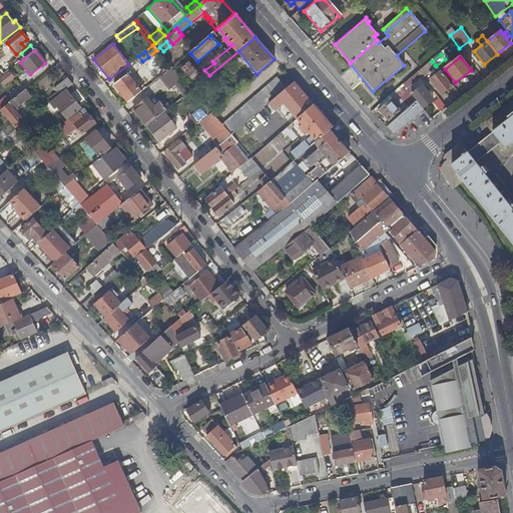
[(418,72),(421,76),(435,65),(432,61),(418,72)]
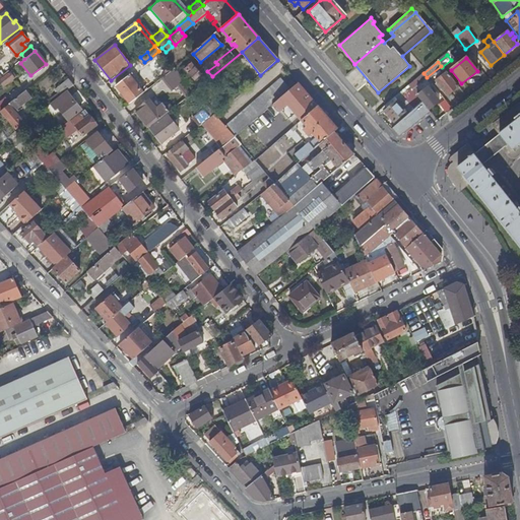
[(192,63),(185,69),(195,81),(202,76),(192,63)]
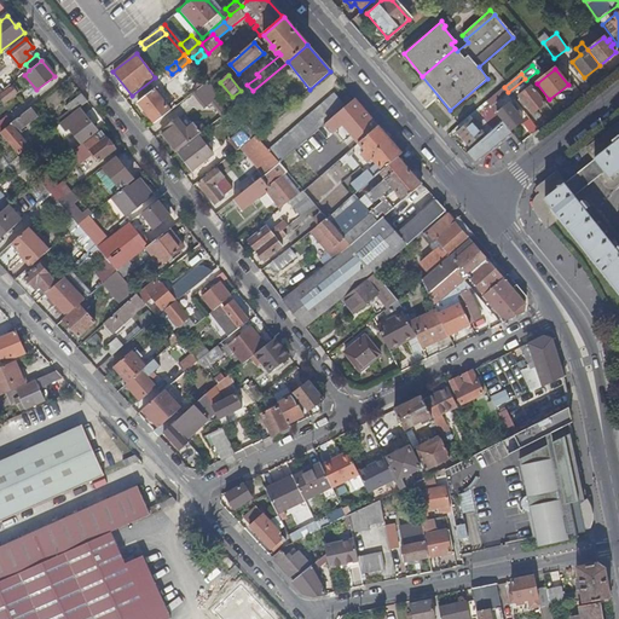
[(227,113),(231,109),(208,82),(207,84),(198,91),(209,105),(215,100),(227,113)]
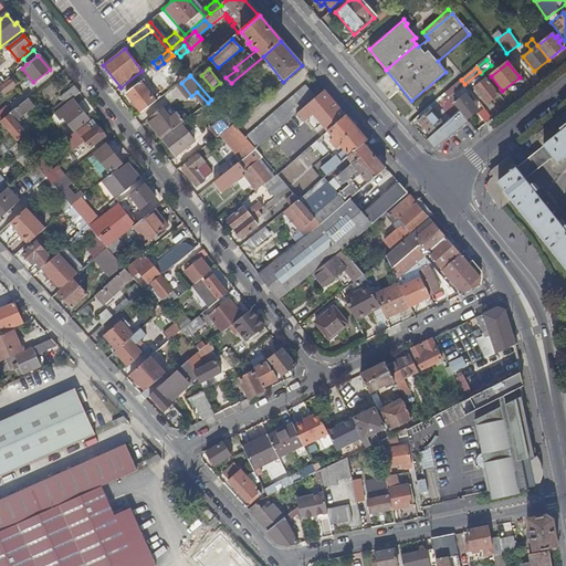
[(14,86),(9,79),(0,85),(0,92),(2,95),(14,86)]
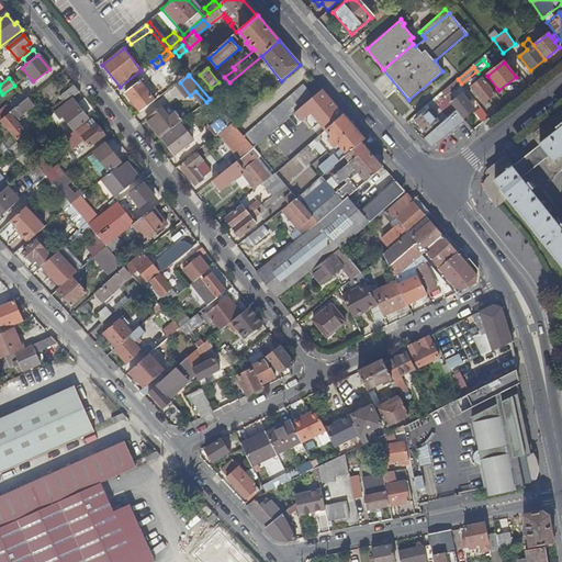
[(483,103),(495,93),(483,78),(471,88),(483,103)]
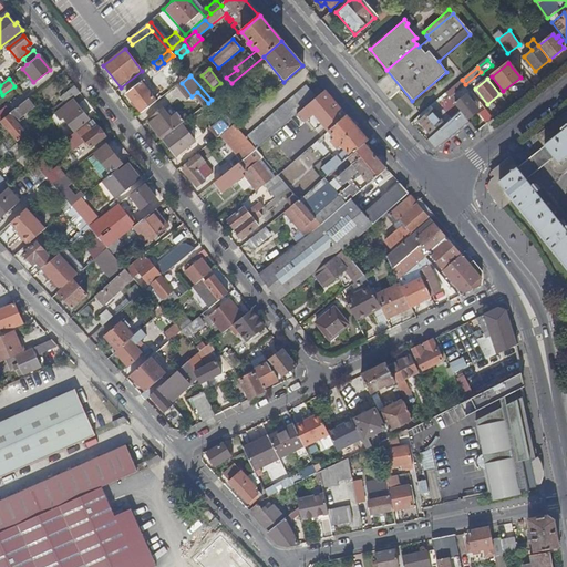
[(125,93),(141,113),(160,99),(144,80),(125,93)]
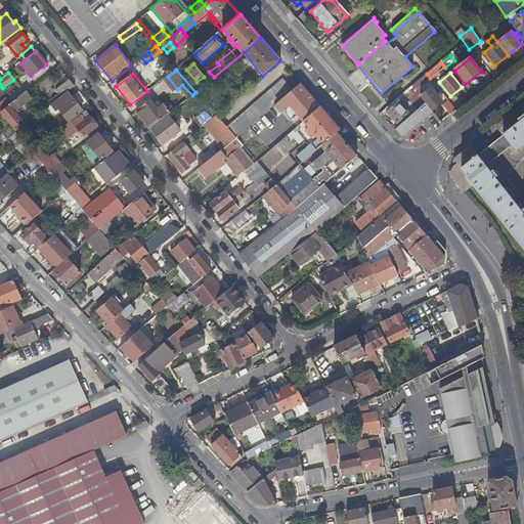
[(427,74),(411,86),(415,90),(430,78),(427,74)]
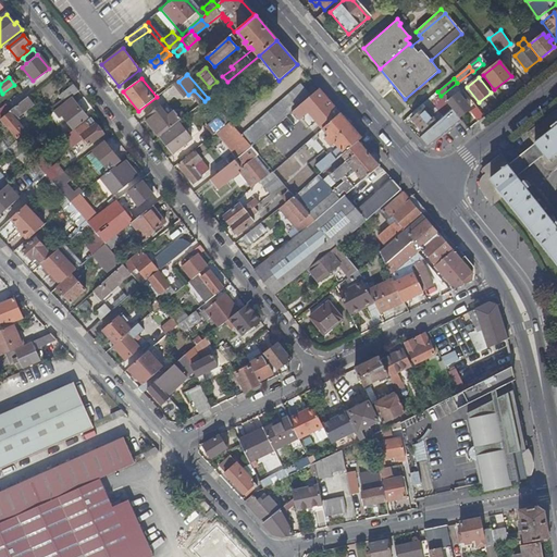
[(73,85),(72,85),(61,95),(66,101),(71,98),(78,93),(73,85)]
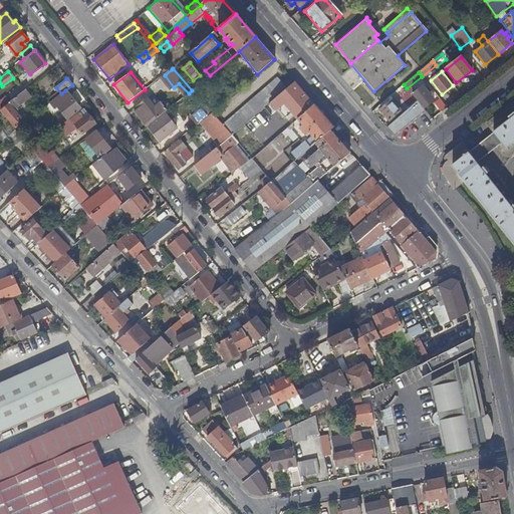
[(277,78),(222,125),(232,136),(269,104),(287,89),(277,78)]
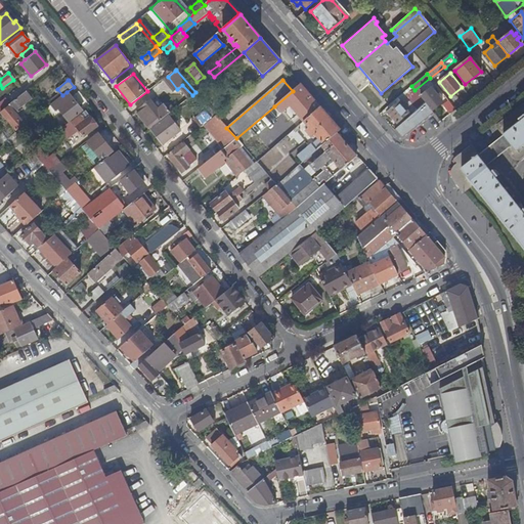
[(314,100),(300,84),(293,91),(274,106),(290,122),(314,100)]
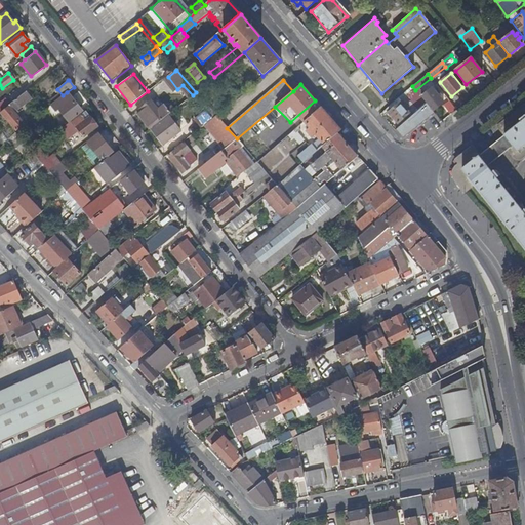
[(412,86),(405,92),(419,110),(427,104),(421,96),(415,90),(412,86)]
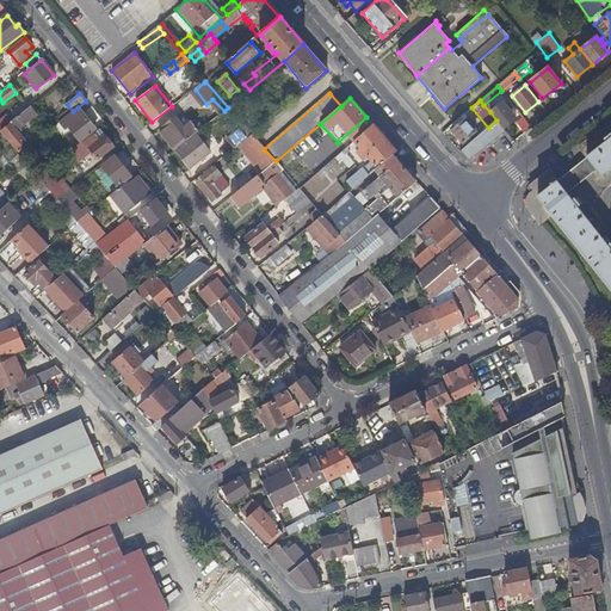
[(488,128),(470,143),(476,150),(483,149),(495,140),(498,140),(505,134),(503,130),(516,119),(503,103),(491,112),(497,121),(488,128)]
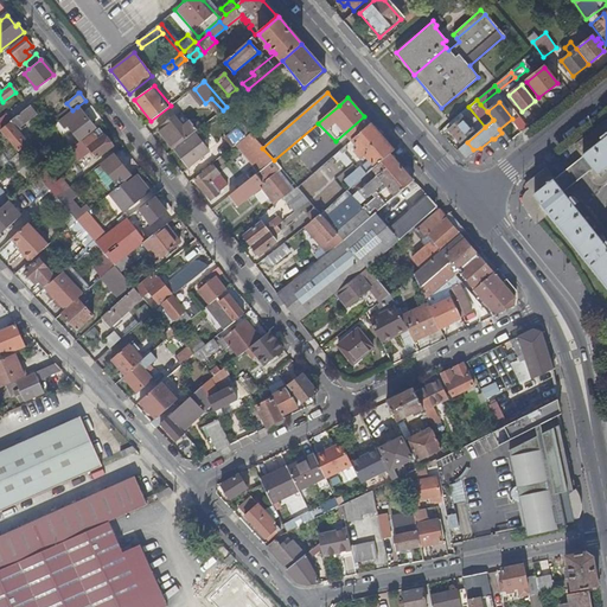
[(38,115),(30,107),(11,122),(0,129),(0,133),(17,153),(29,145),(17,131),(38,115)]
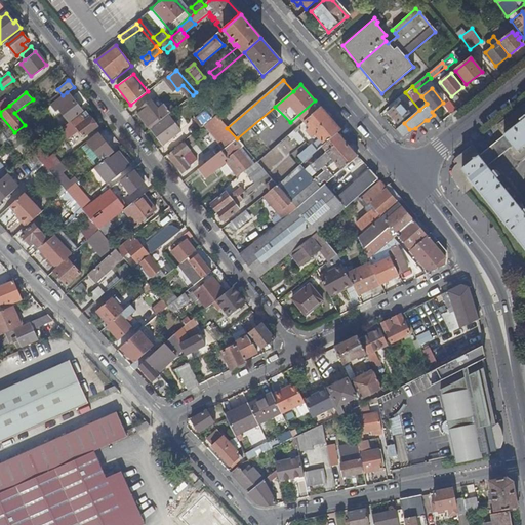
[(67,92),(63,95),(50,106),(55,112),(58,110),(69,122),(82,111),(67,92)]
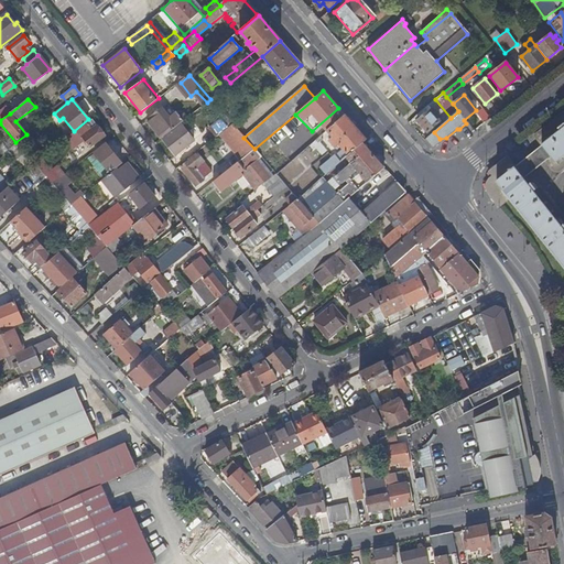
[(0,120),(10,114),(4,107),(0,109),(0,120)]
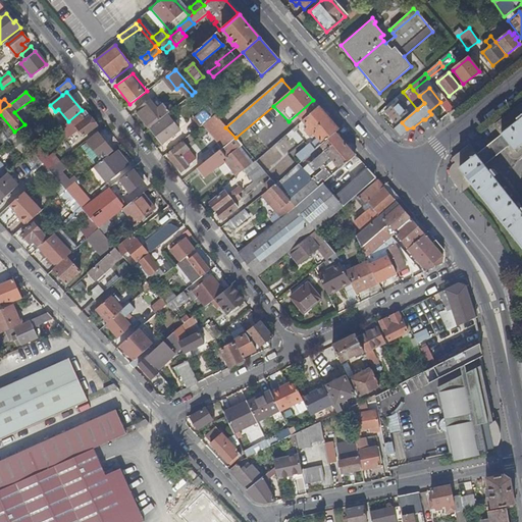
[(439,103),(445,112),(453,109),(447,99),(439,103)]
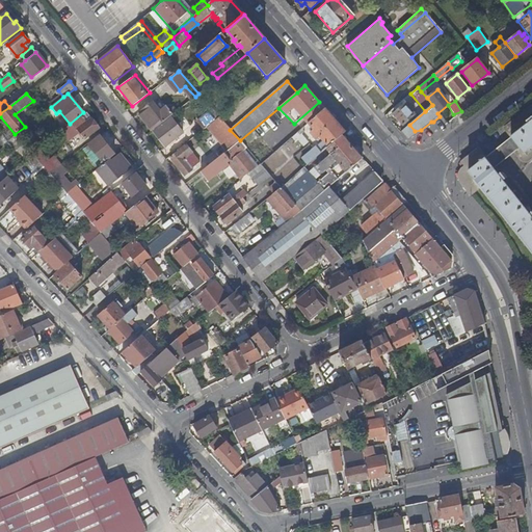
[(152,132),(177,111),(174,108),(169,111),(164,107),(159,111),(151,102),(137,113),(152,132)]
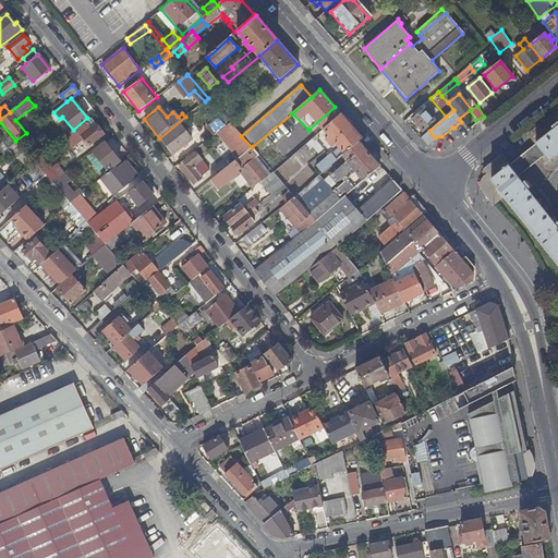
[(341,114),(335,107),(308,130),(314,137),(324,130),(341,114)]
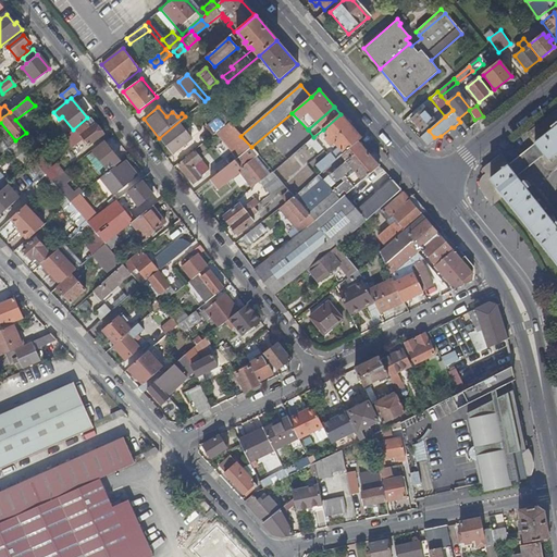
[(428,113),(424,109),(411,119),(421,132),(433,121),(428,113)]
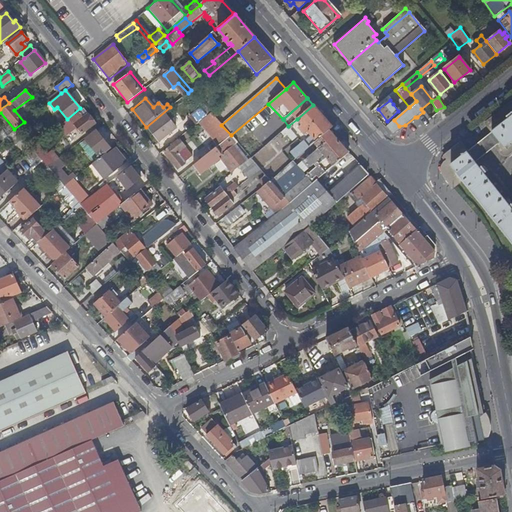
[(511,101),(484,124),(491,132),(500,143),(497,145),(503,152),(511,144),(511,101)]
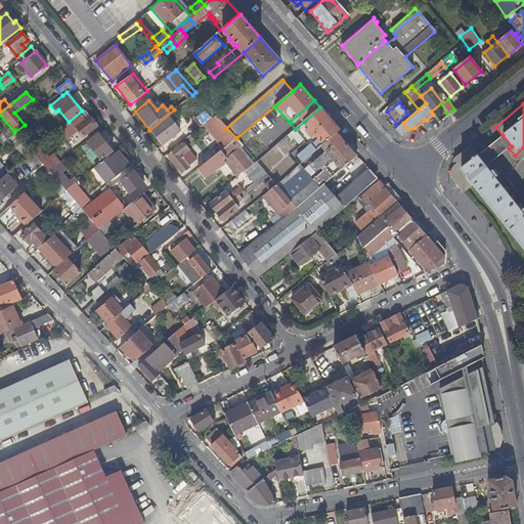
[(340,130),(320,107),(304,122),(309,129),(305,131),(311,138),(315,135),(318,138),(311,145),(315,150),(320,146),(336,133),(340,130)]
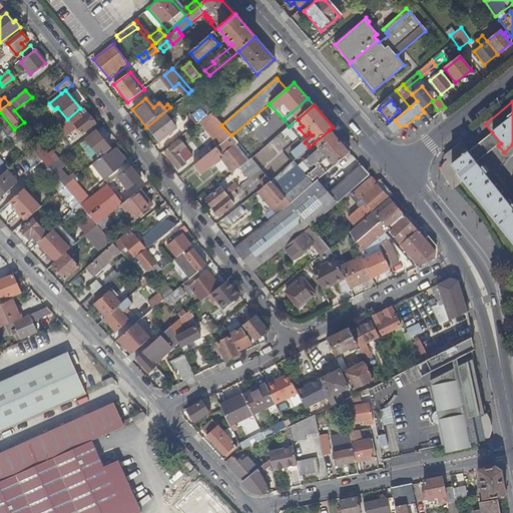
[(79,113),(69,121),(74,126),(75,125),(82,134),(95,124),(88,115),(83,118),(79,113)]
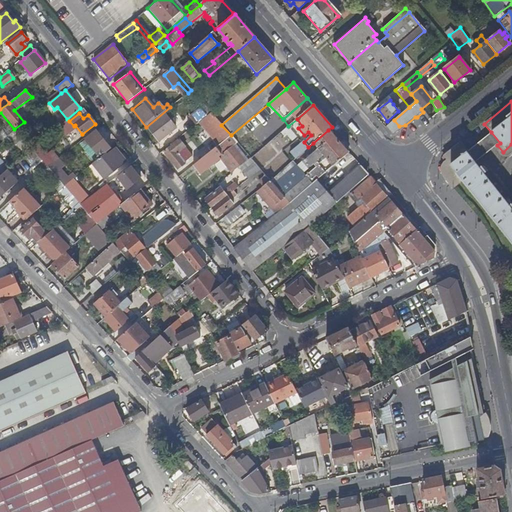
[(221,125),(211,113),(204,119),(210,127),(212,125),(219,134),(212,139),(218,146),(231,135),(221,125)]
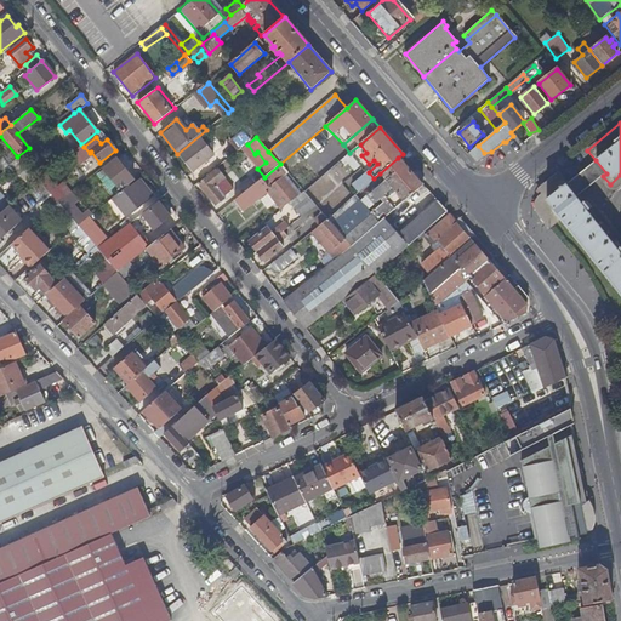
[(200,138),(181,154),(193,171),(214,155),(200,138)]
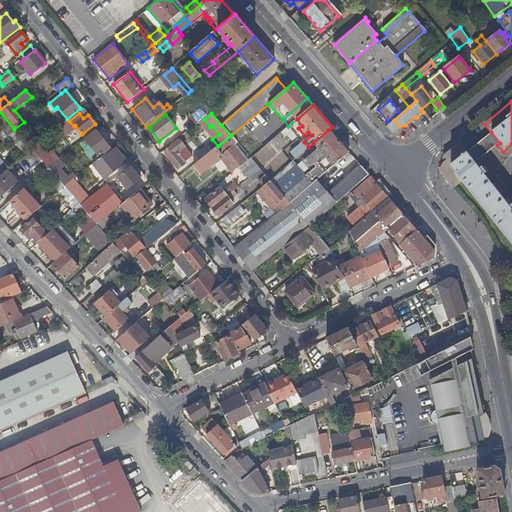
[(71,125),(67,120),(57,128),(60,131),(62,129),(64,131),(71,125)]
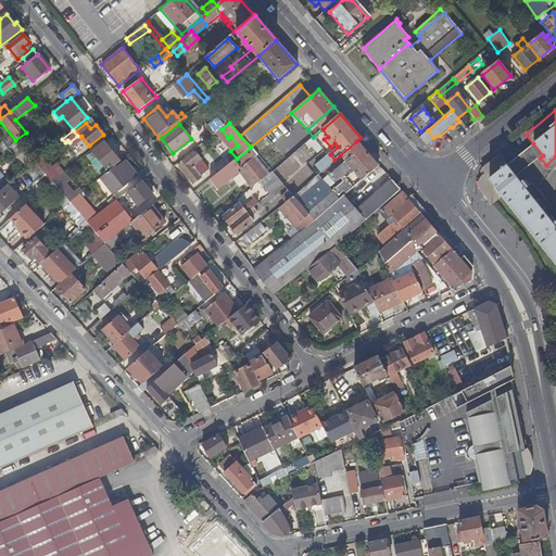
[(314,137),(306,141),(314,153),(321,149),(314,137)]
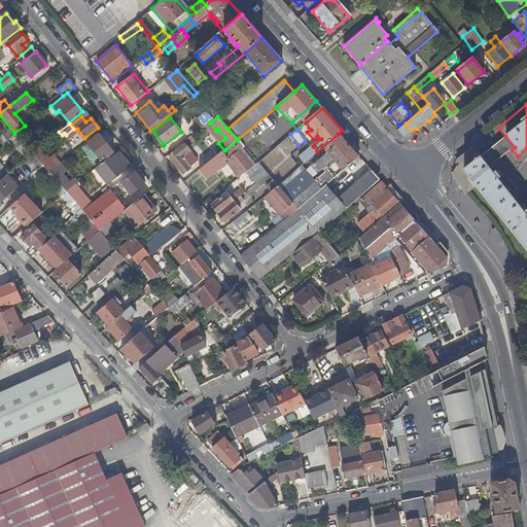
[(114,153),(99,134),(88,143),(97,154),(103,163),(104,162),(114,153)]
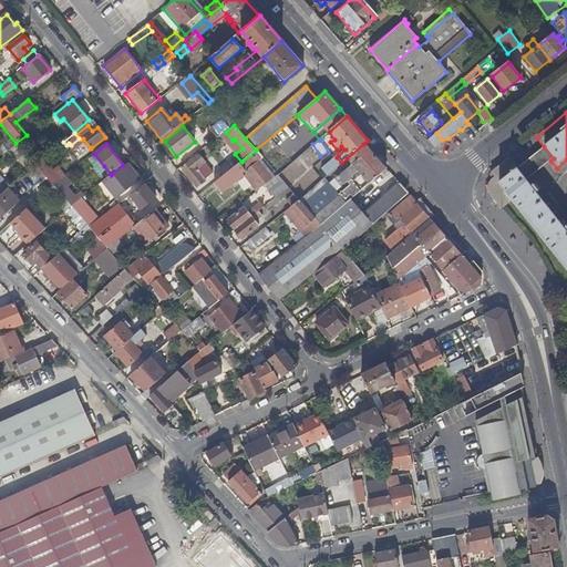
[(369,151),(363,144),(347,158),(351,164),(344,171),(351,177),(354,174),(358,177),(362,174),(364,177),(369,183),(381,173),(384,169),(374,157),(379,154),(372,146),(369,151)]
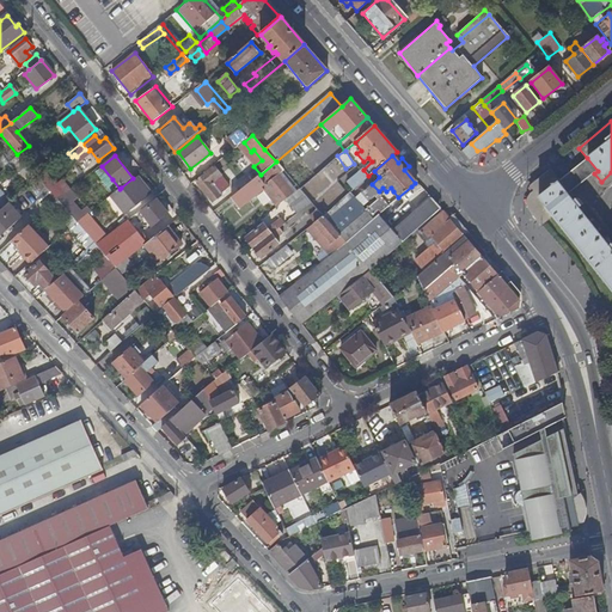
[(567,195),(594,173),(598,171),(587,158),(557,182),(567,195)]
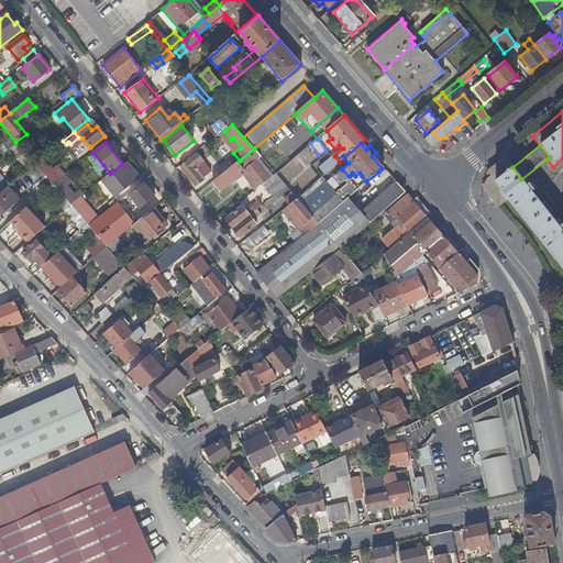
[(254,148),(240,161),(222,174),(228,181),(239,173),(247,183),(251,179),(257,187),(276,174),(254,148)]
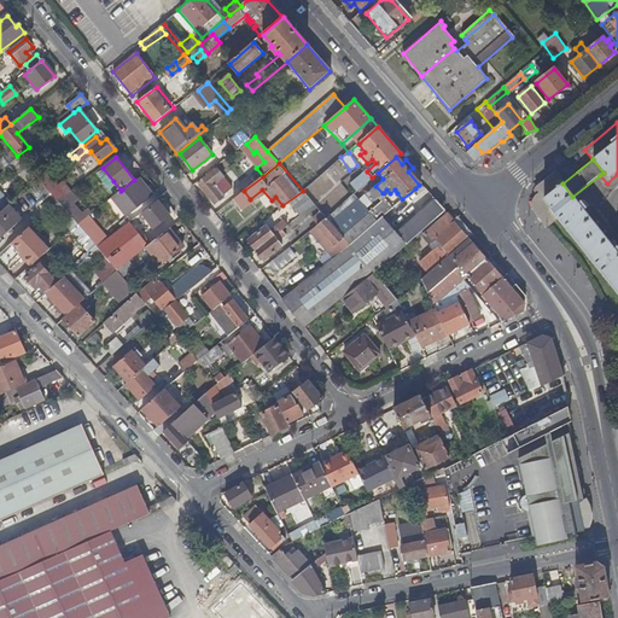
[(231,188),(215,168),(197,182),(215,204),(223,199),(221,196),(231,188)]
